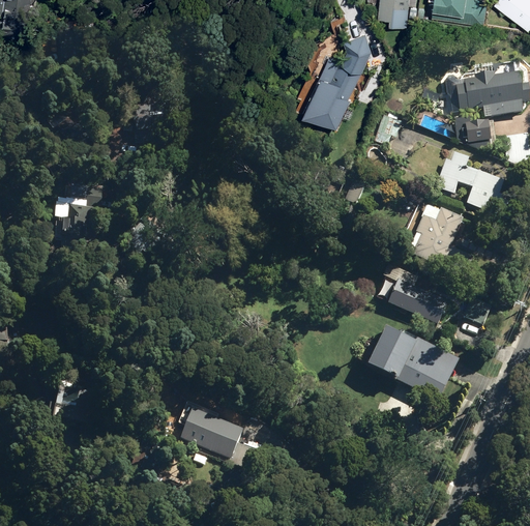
[(0,0),(0,23),(24,27),(27,0),(0,0)]
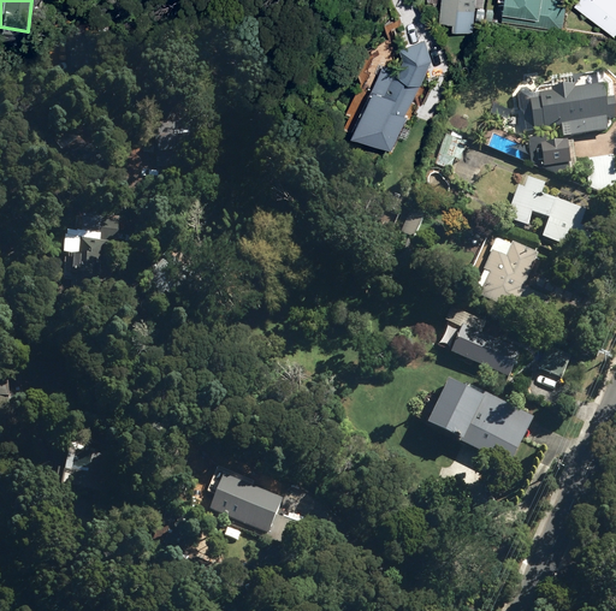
[(451,23),(473,24),(475,0),(484,0),(440,0),(439,15),(452,16),(451,23)]
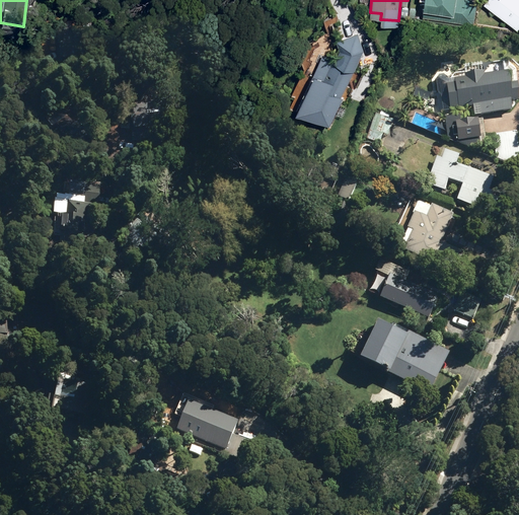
[(423,0),(423,2),(453,7),(452,16),(473,19),(475,0),(423,0)]
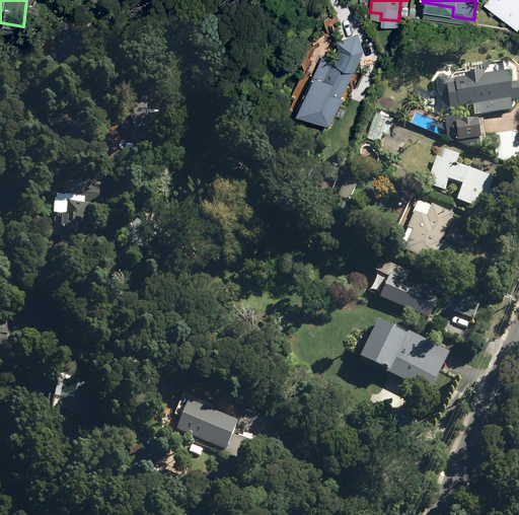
[(485,0),(513,20),(518,21),(518,0),(485,0)]
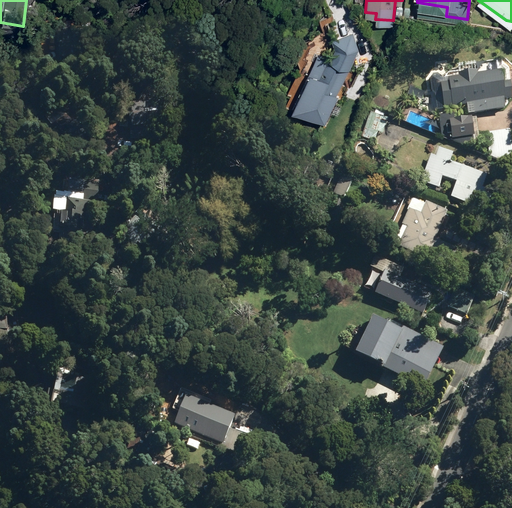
[(337,89),(358,45),(352,26),(332,33),(335,42),(330,51),(318,45),(291,102),(325,118),(339,90),(337,89)]
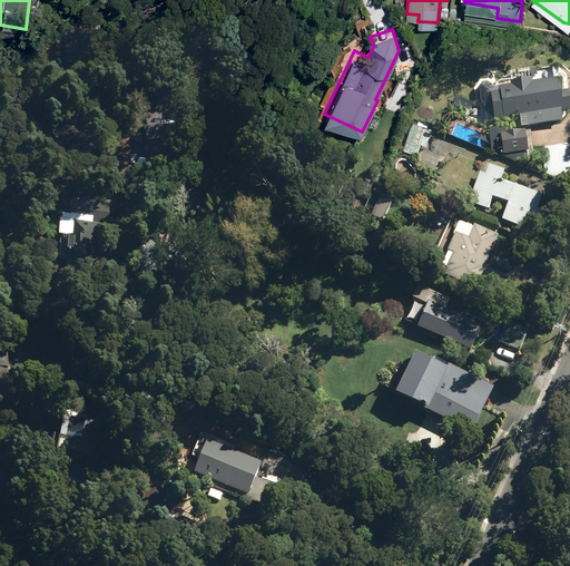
[(522,113),(523,124),(556,119),(553,108),(569,106),(569,90),(569,88),(561,89),(560,75),(533,78),(532,76),(512,78),(513,81),(500,83),(501,88),(491,89),(493,109),(487,110),(488,119),(497,118),(497,116),(522,113)]
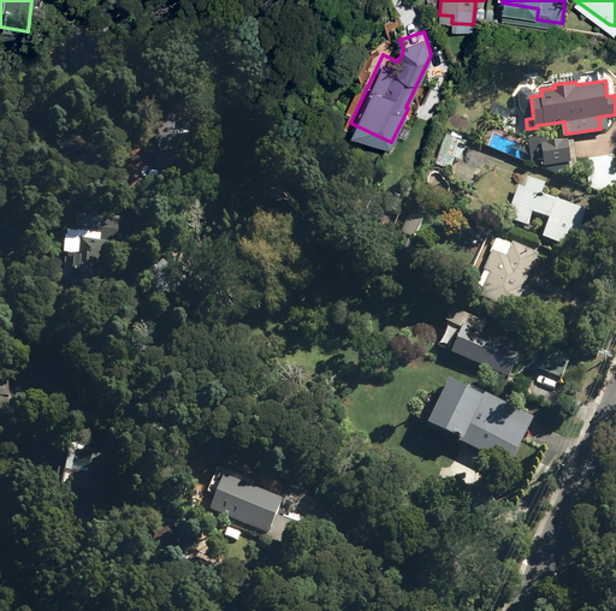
[(155,128),(157,165),(194,164),(193,128),(155,128)]
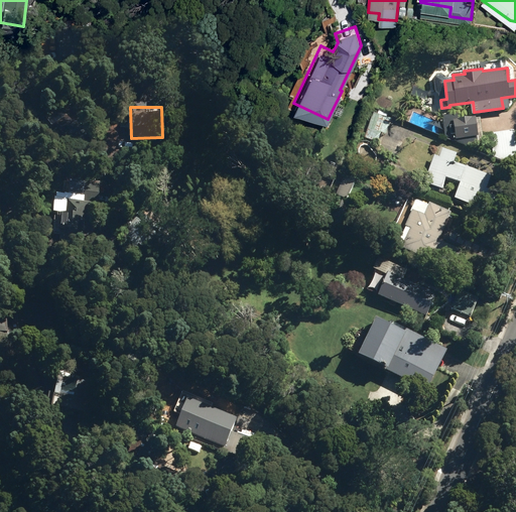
[(365,135),(377,140),(381,130),(386,132),(392,116),(387,114),(389,111),(379,107),(377,111),(374,110),(365,135)]
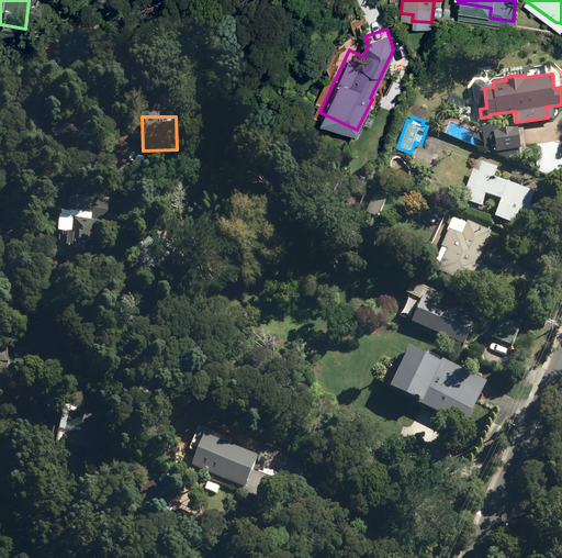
[(56,137),(83,173),(103,157),(76,122),(56,137)]
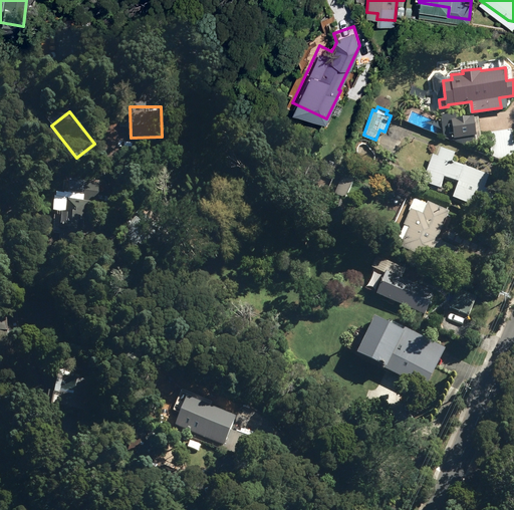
[(474,116),(474,115),(457,117),(456,111),(441,113),(444,134),(466,144),(477,142),(477,139),(482,138),(479,115),(474,116)]
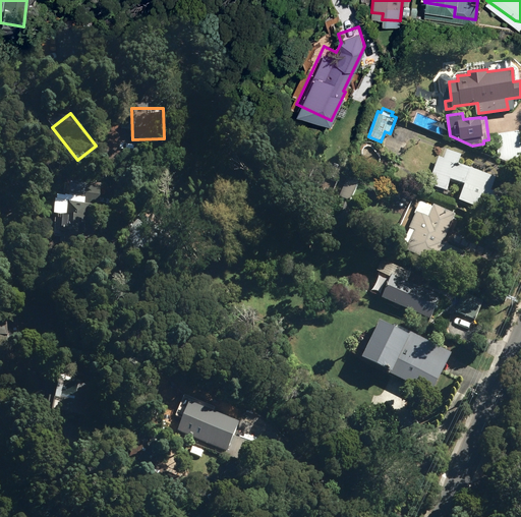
[(495,132),(499,165),(520,161),(520,141),(519,128),(495,132)]
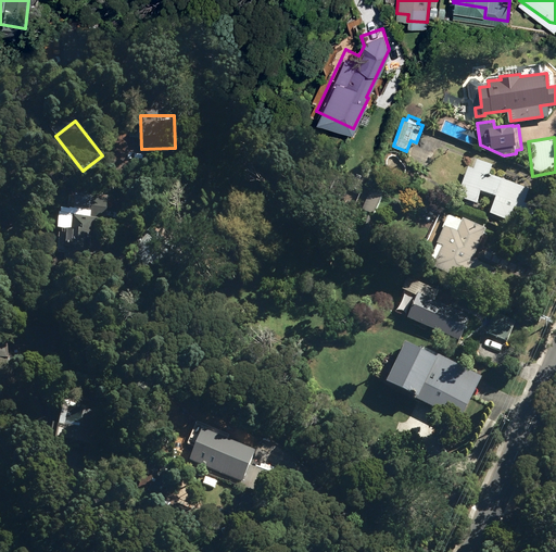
[(489,213),(532,228),(539,211),(529,208),(530,203),(525,201),(529,187),(515,183),(517,175),(507,172),(505,178),(489,173),(493,163),(477,157),(474,165),(467,164),(457,195),(477,201),(480,189),(493,193),(488,205),(491,207),(489,213)]
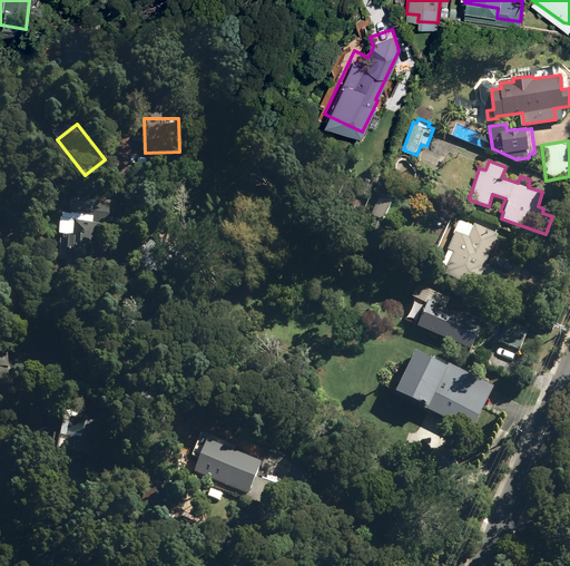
[(410,178),(415,184),(421,179),(415,174),(410,178)]
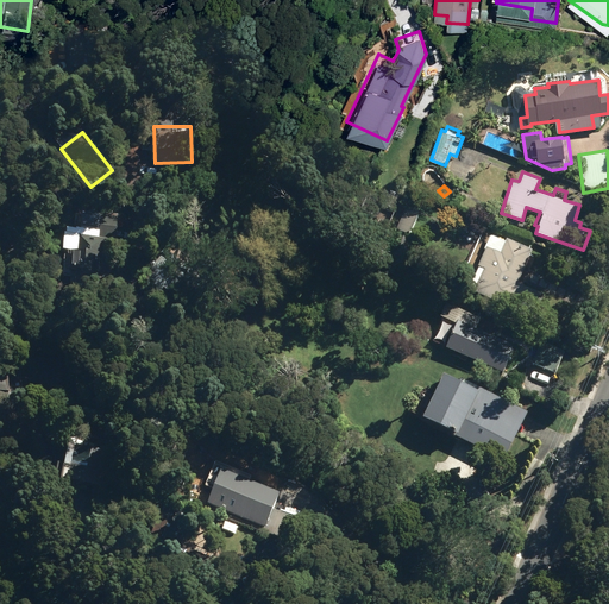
[(380,200),(394,206),(400,193),(385,187),(380,200)]
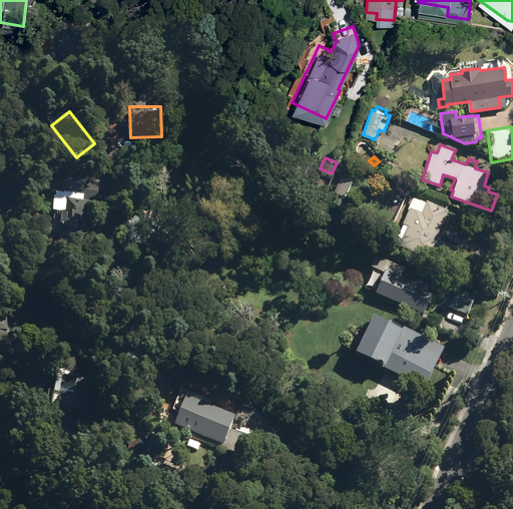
[(334,191),(344,196),(353,177),(343,172),(334,191)]
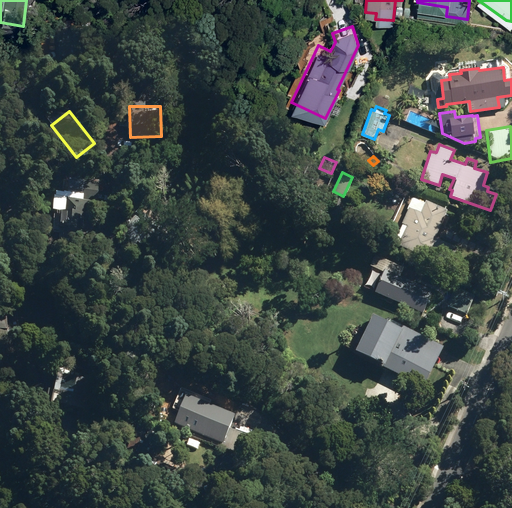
[(341,206),(342,196),(334,195),(333,204),(341,206)]
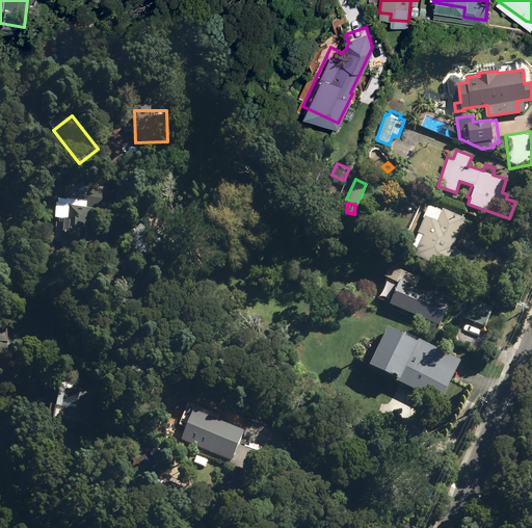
[(413,255),(466,278),(476,256),(453,245),(466,216),(442,207),(441,209),(429,204),(410,251),(414,252),(413,255)]
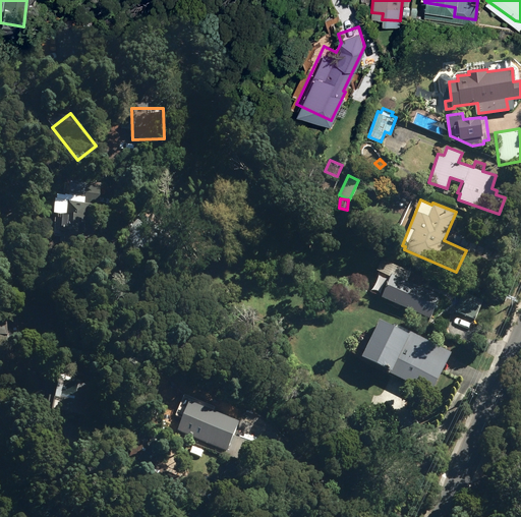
[(66,216),(61,216),(59,244),(84,245),(88,202),(71,202),(67,200),(66,216)]
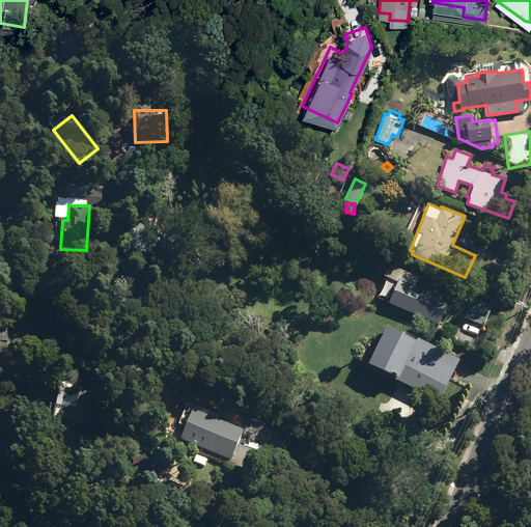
[(449,300),(399,278),(389,303),(440,324),(449,300)]
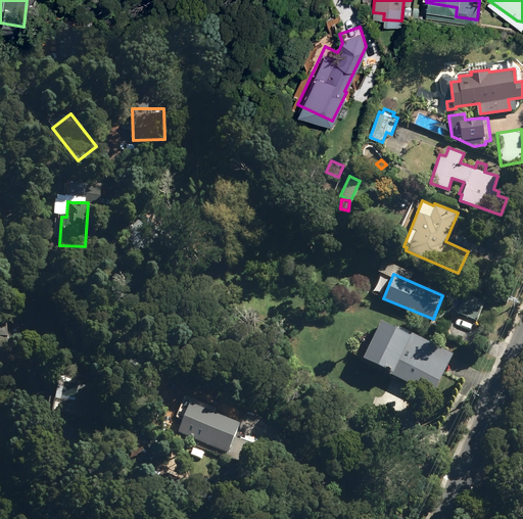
[(477,318),(484,299),(466,291),(458,310),(477,318)]
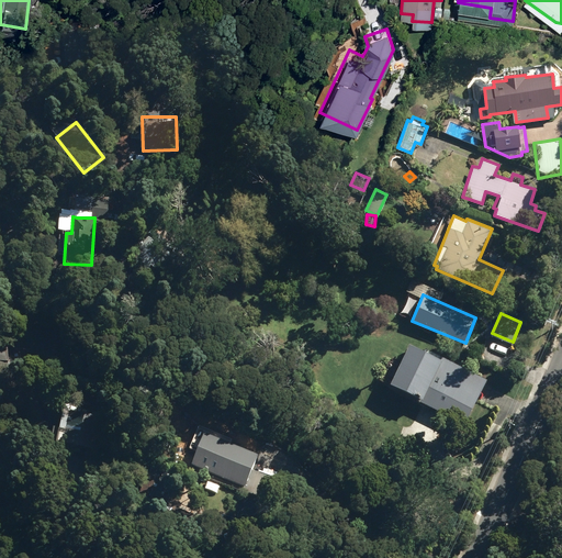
[(0,379),(21,379),(20,345),(0,346),(0,379)]
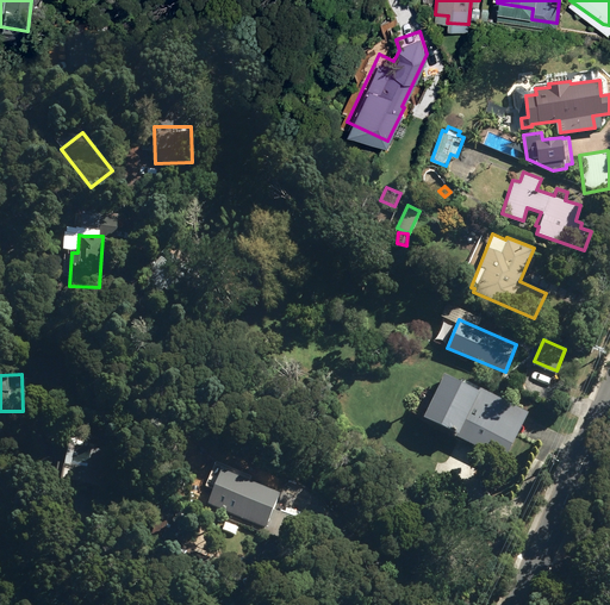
[(477,392),(444,378),(424,422),(506,459),(529,410),(479,387),(477,392)]
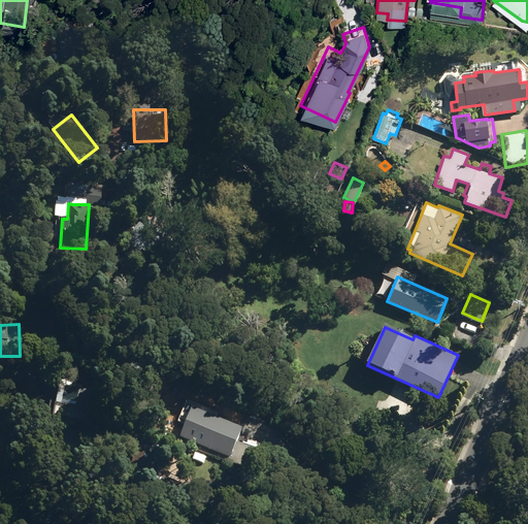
[(178,435),(230,457),(242,427),(192,405),(178,435)]
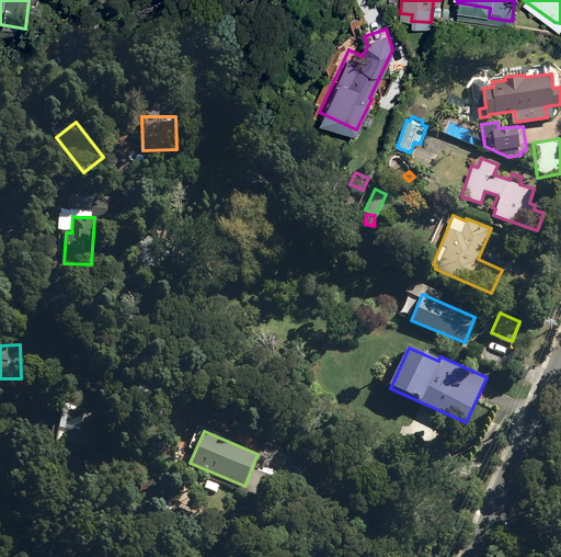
[(167,496),(175,473),(162,467),(155,487),(151,486),(148,493),(151,495),(147,506),(158,510),(157,513),(195,530),(203,511),(167,496)]
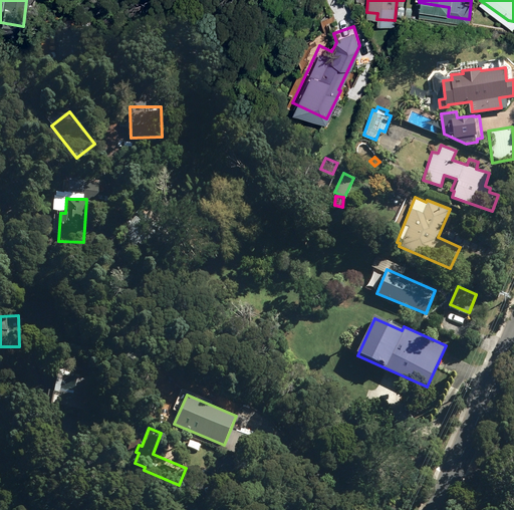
[(226,450),(240,455),(248,435),(234,429),(226,450)]
